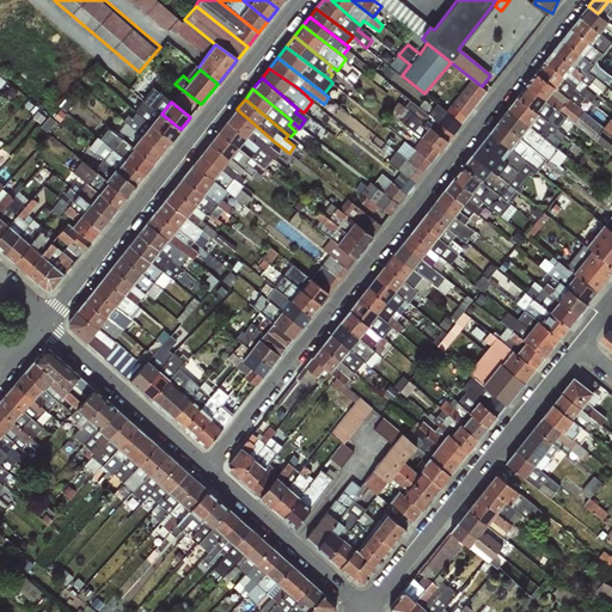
[(568,116),(548,102),(539,112),(561,127),(568,116)]
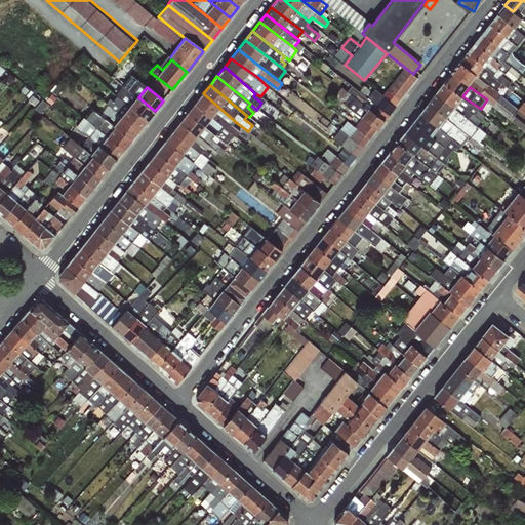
[(233,125),(236,122),(203,93),(195,104),(228,131),(236,137),(240,132),(233,125)]
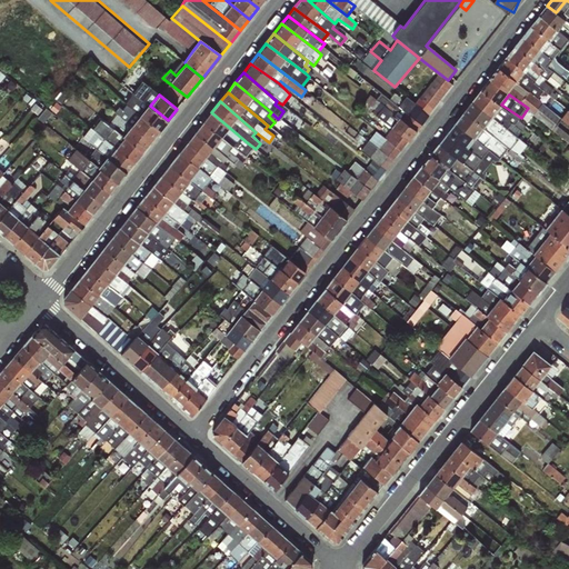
[(545,101),(536,112),(552,127),(561,117),(545,101)]
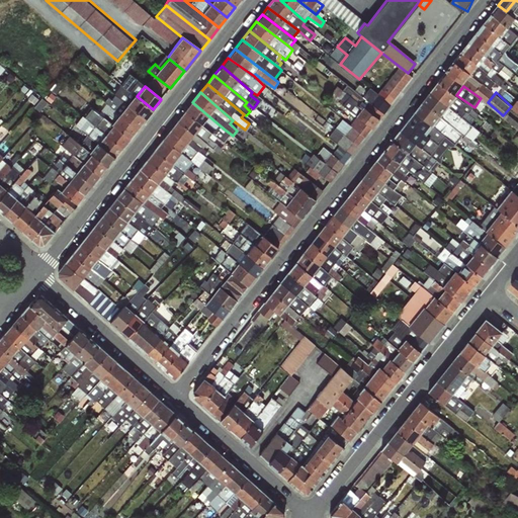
[(153,109),(137,96),(135,95),(126,105),(145,119),(153,109)]
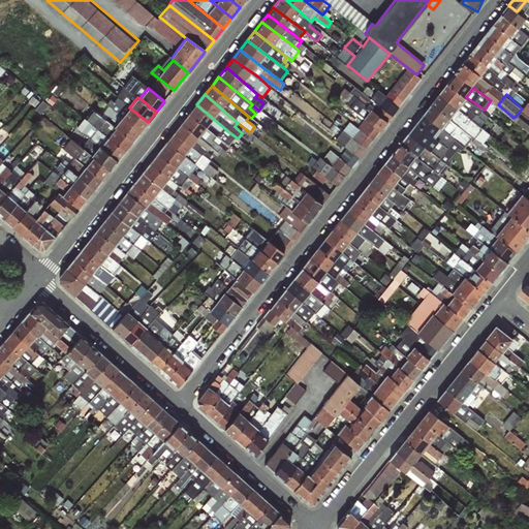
[(226,136),(229,132),(196,104),(189,114),(221,141),(228,146),(232,142),(226,136)]
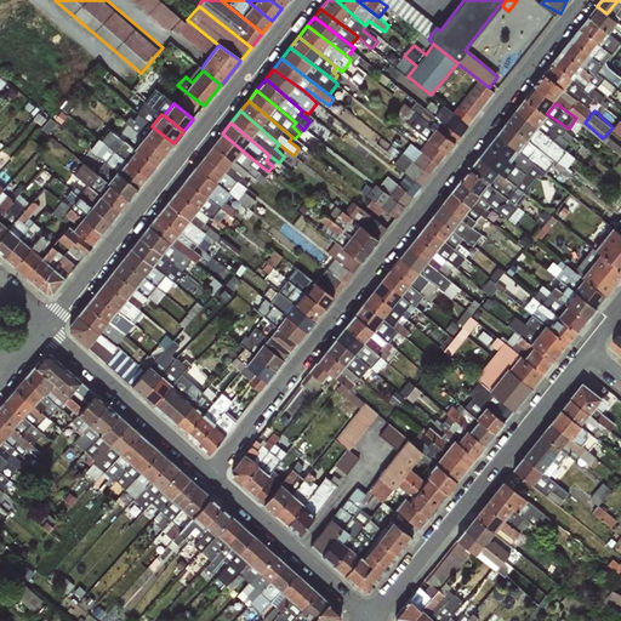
[(174,143),(152,126),(143,136),(165,154),(174,143)]
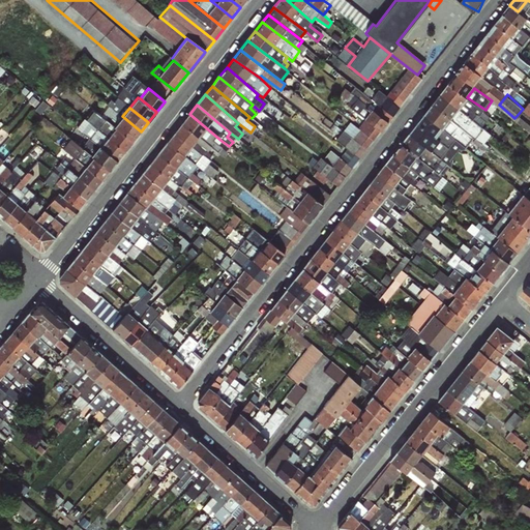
[(88,117),(97,126),(106,117),(96,109),(88,117)]
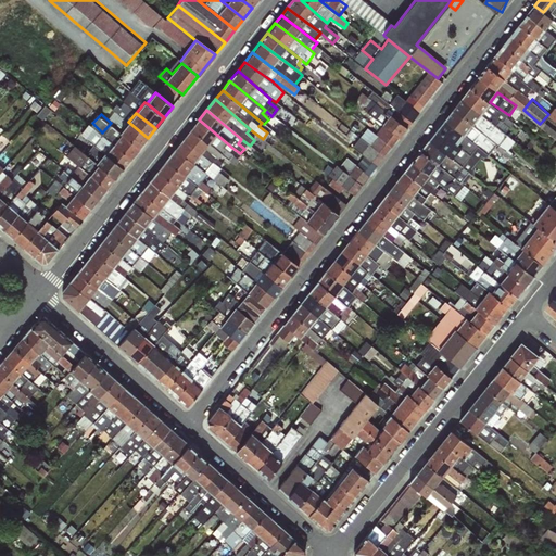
[(230,152),(232,148),(199,119),(190,130),(222,155),(229,161),(234,154),(230,152)]
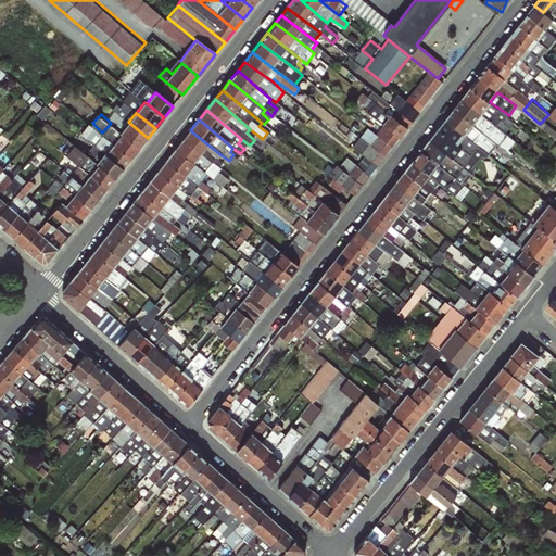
[(139,149),(148,138),(128,122),(119,133),(122,135),(139,149)]
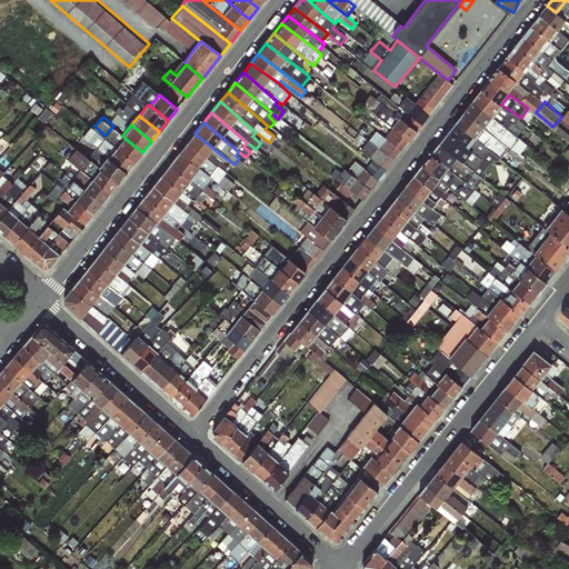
[(220,167),(227,159),(195,133),(188,142),(220,167)]
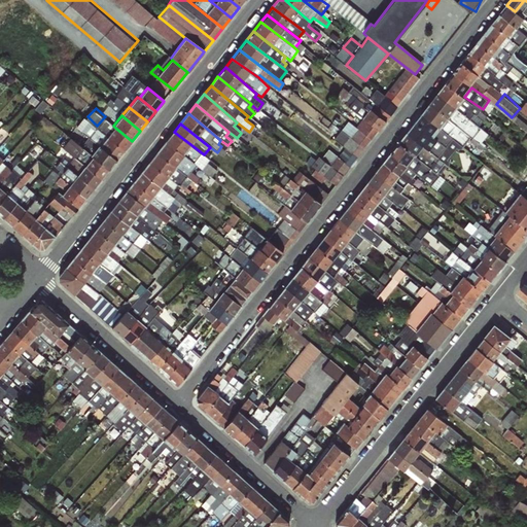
[(0,147),(12,135),(4,127),(0,130),(0,147)]
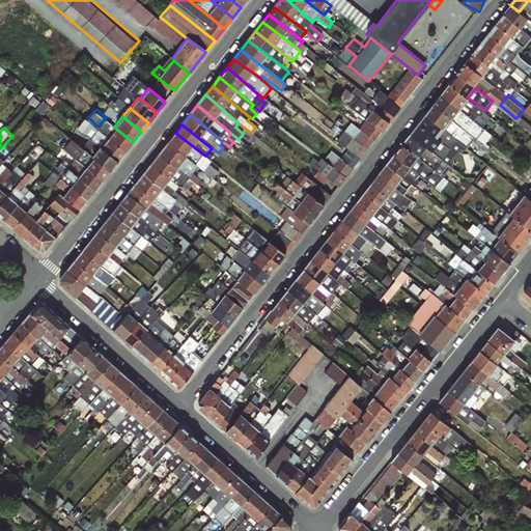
[(126,151),(133,142),(116,129),(109,137),(126,151)]
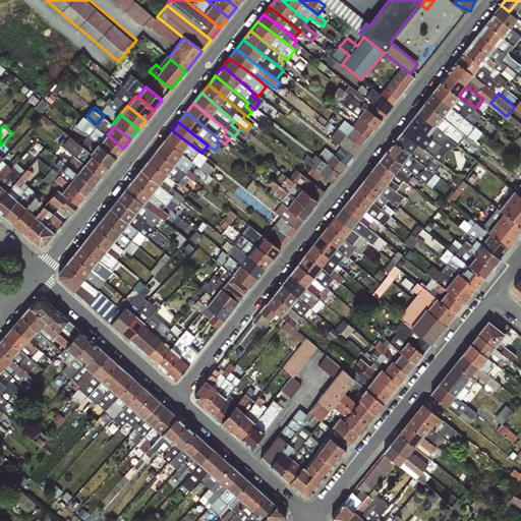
[(478,140),(483,130),(474,126),(469,136),(478,140)]
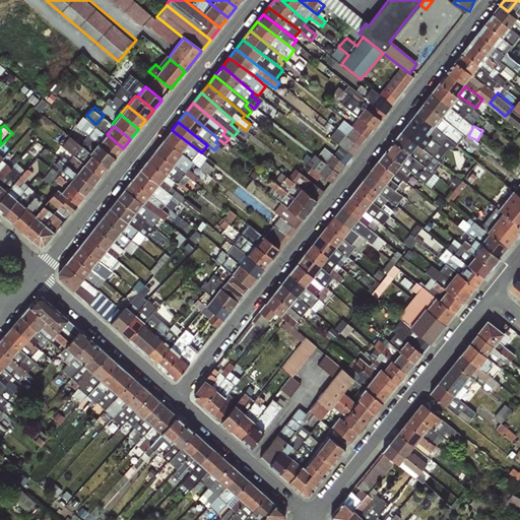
[(207,157),(201,152),(172,130),(164,139),(193,163),(208,175),(214,169),(204,160),(207,157)]
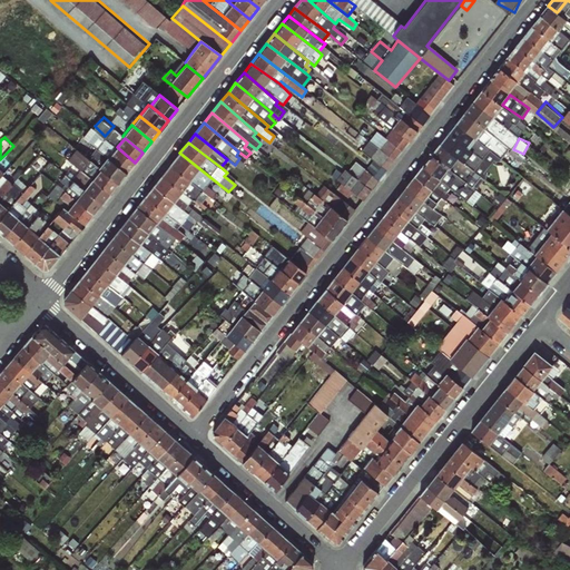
[(127,173),(135,163),(117,147),(109,157),(127,173)]
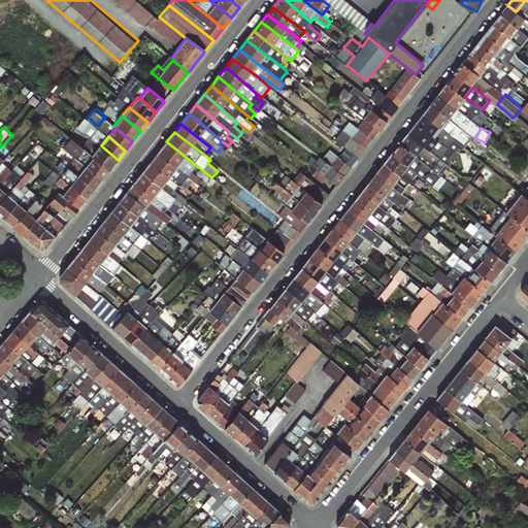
[(76,155),(83,144),(72,137),(65,147),(76,155)]
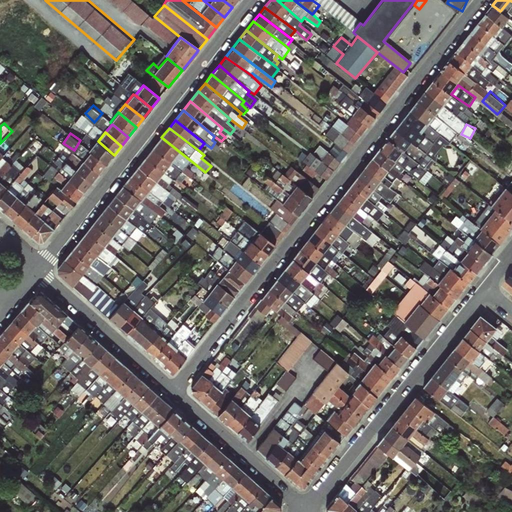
[(186,167),(190,160),(161,137),(152,148),(186,175),(192,179),(196,174),(186,167)]
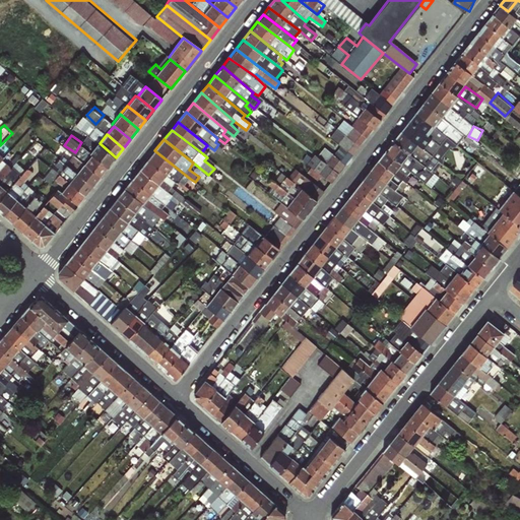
[(108,168),(116,157),(100,143),(98,142),(89,153),(91,154),(108,168)]
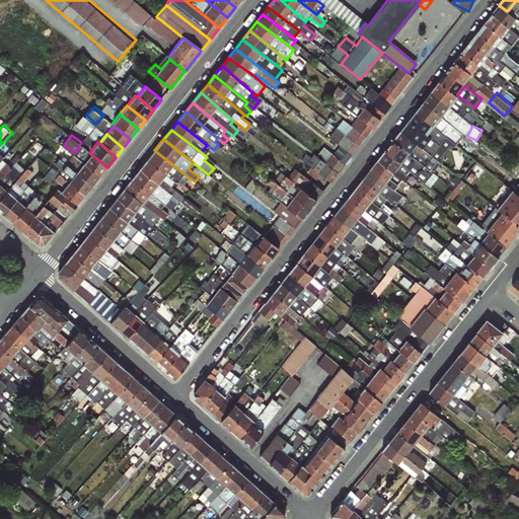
[(183,184),(189,177),(154,150),(147,159),(174,182),(186,191),(188,189),(183,184)]
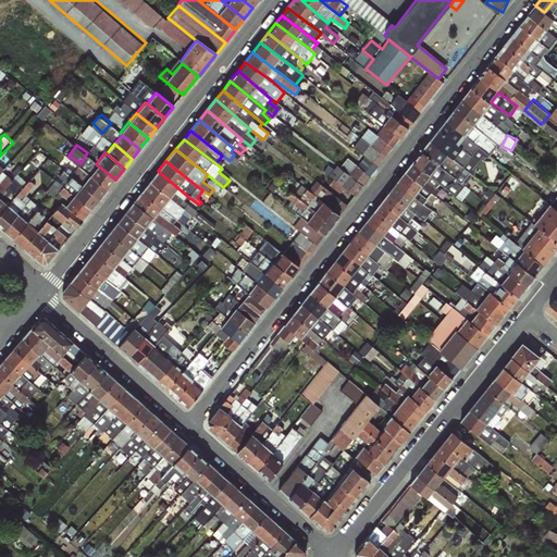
[(107,189),(115,180),(98,165),(90,175),(107,189)]
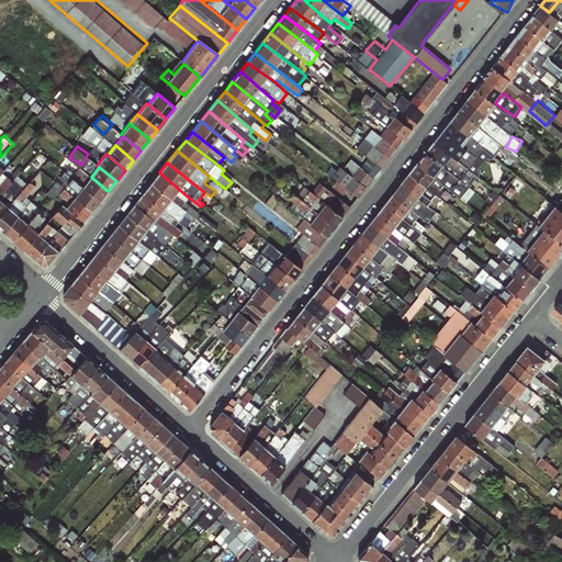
[(186,202),(189,198),(159,172),(152,182),(186,212),(194,218),(198,212),(186,202)]
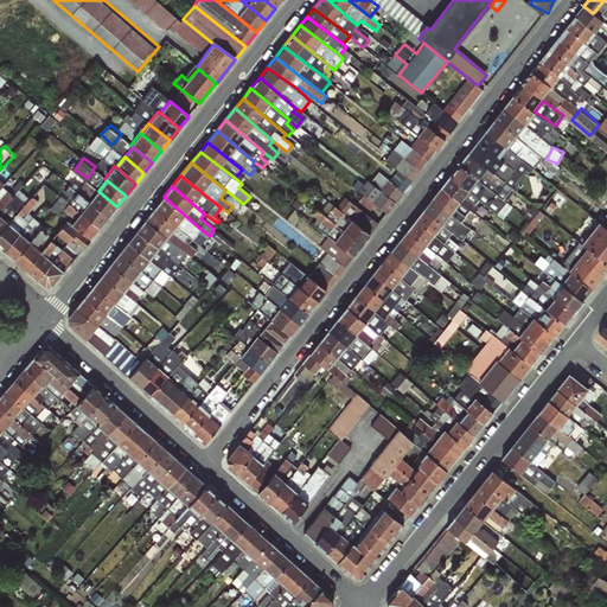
[(108,217),(116,206),(98,191),(89,202),(108,217)]
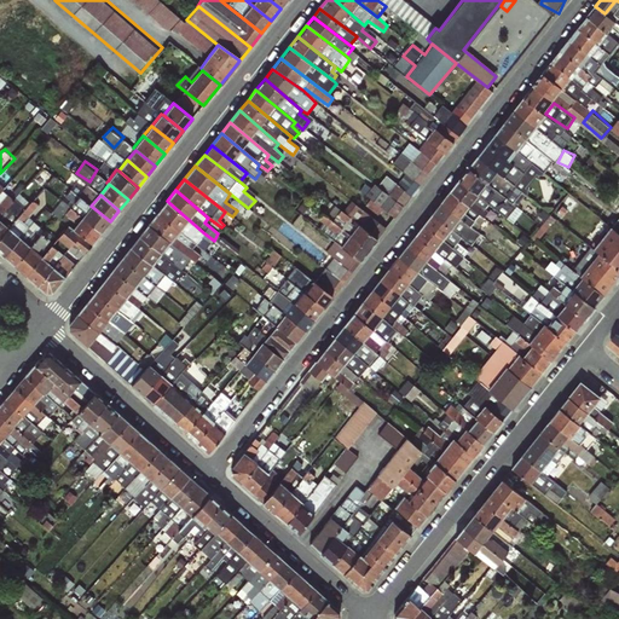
[(39,196),(18,217),(24,223),(45,202),(39,196)]
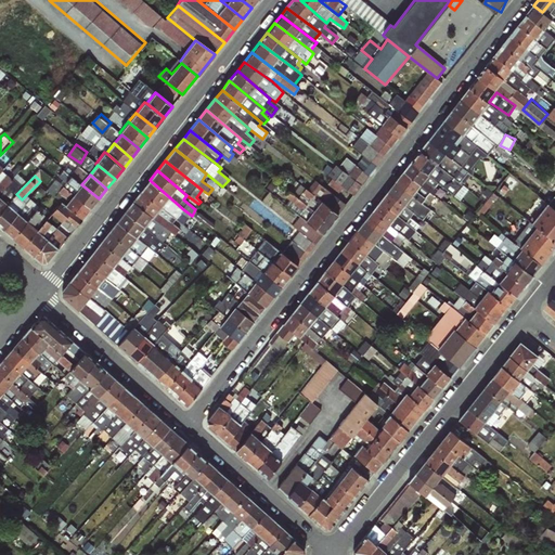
[(180,211),(183,209),(150,180),(141,192),(170,215),(173,213),(176,214),(180,211)]
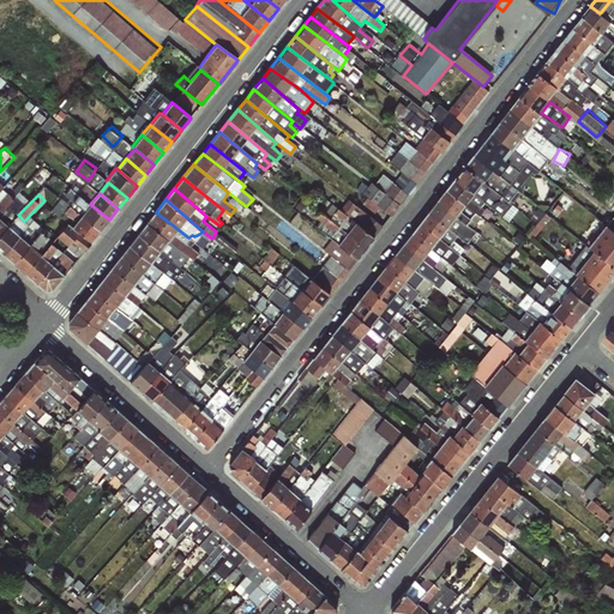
[(100,230),(109,220),(90,204),(82,216),(100,230)]
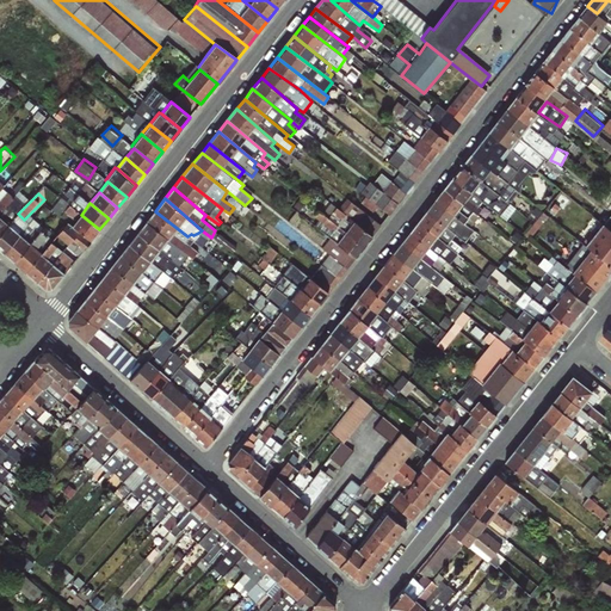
[(189,238),(187,236),(155,211),(147,222),(189,257),(192,260),(198,252),(185,242),(189,238)]
